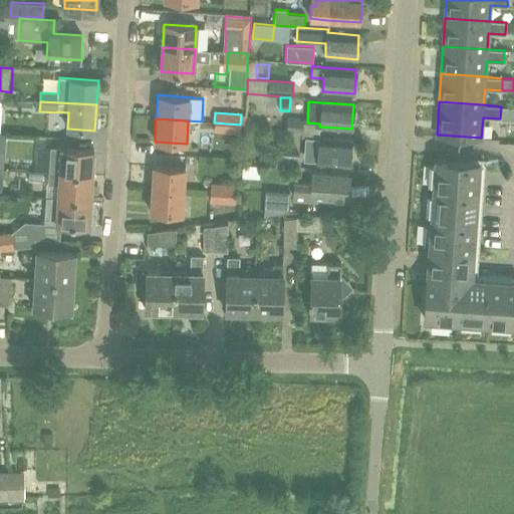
[(305,119),(287,118),(286,133),(304,134),(305,119)]
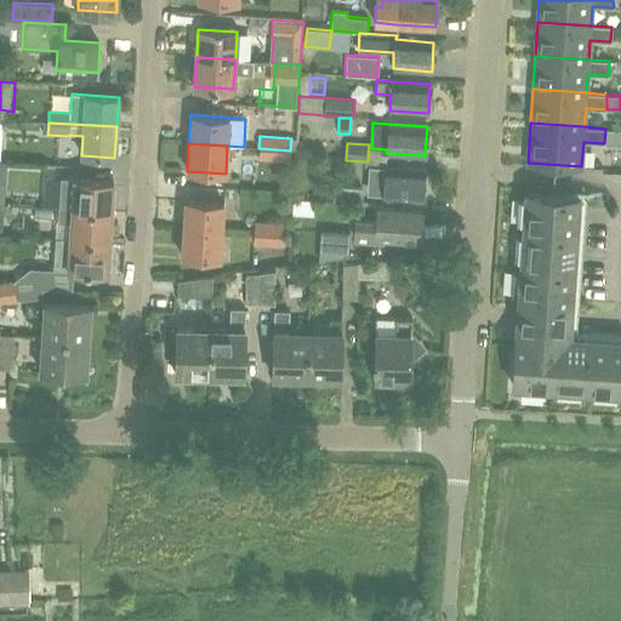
[(289,163),(290,151),(258,148),(258,160),(289,163)]
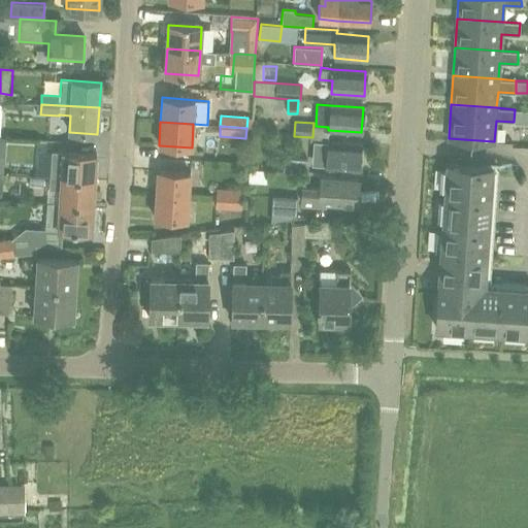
[(318,160),(318,165),(359,168),(361,143),(328,141),(314,141),(312,160),(318,160)]
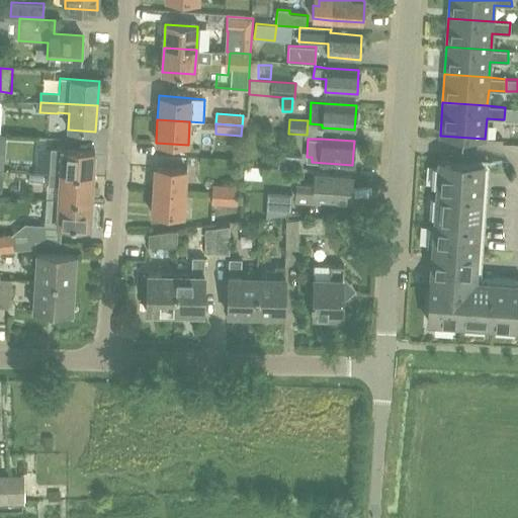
[(92,176),(94,152),(62,150),(51,149),(49,174),(60,174),(92,176)]
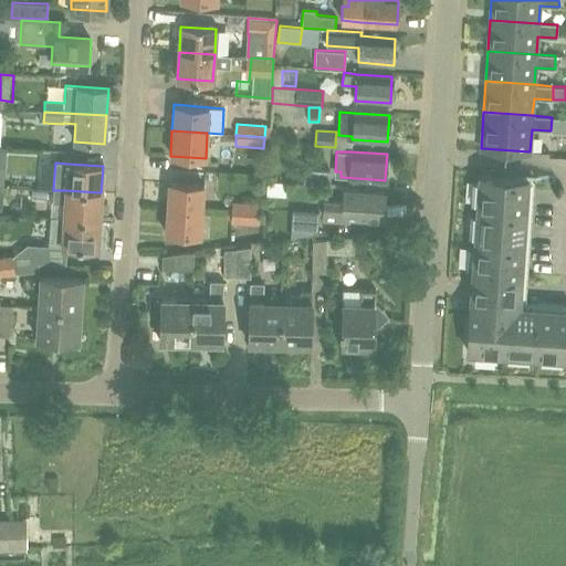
[(331,170),(304,169),(303,184),(329,185),(331,170)]
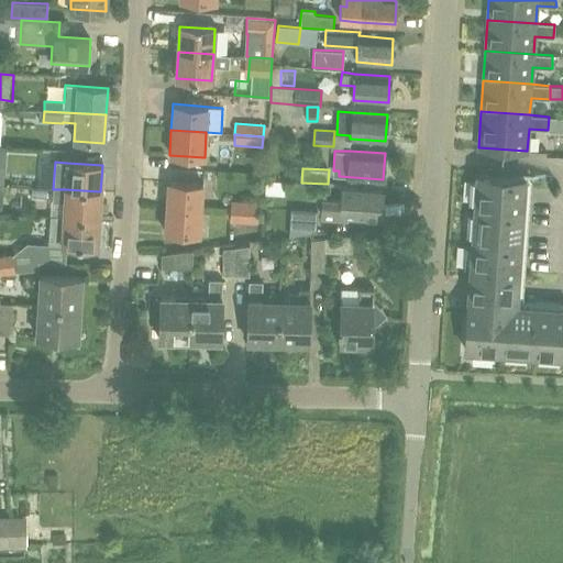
[(526,177),(476,174),(464,349),(562,355),(562,307),(517,305),(526,177)]
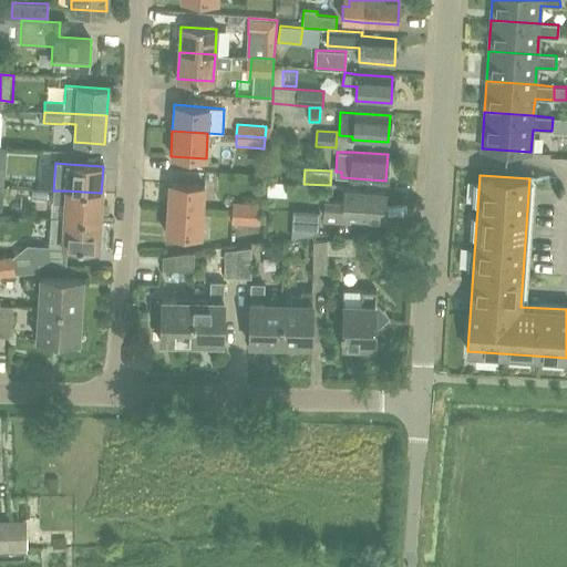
[(168,183),(167,208),(203,210),(204,185),(168,183)]
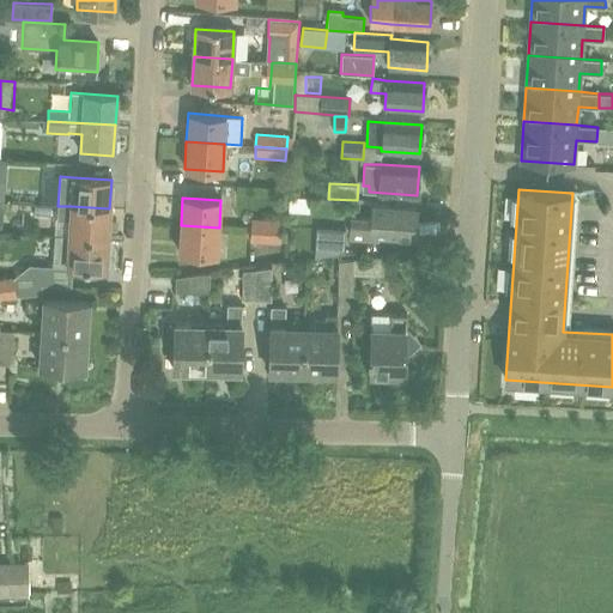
[(378,237),(378,235),(414,237),(417,207),(372,205),(371,220),(351,218),(350,235),(369,237),(378,237)]
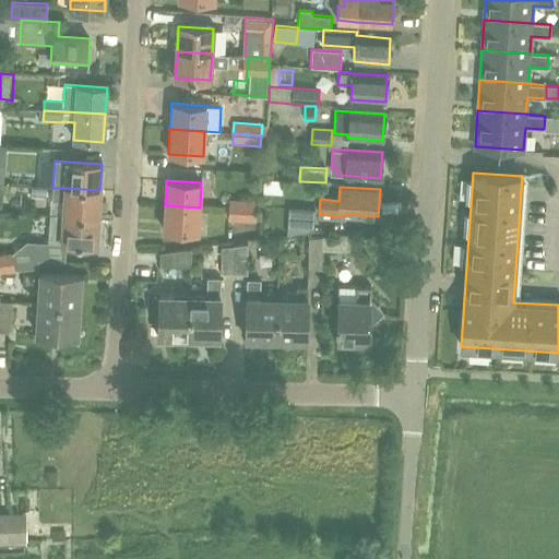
[(98,217),(99,190),(64,188),(52,188),(51,200),(63,201),(63,215),(98,217)]
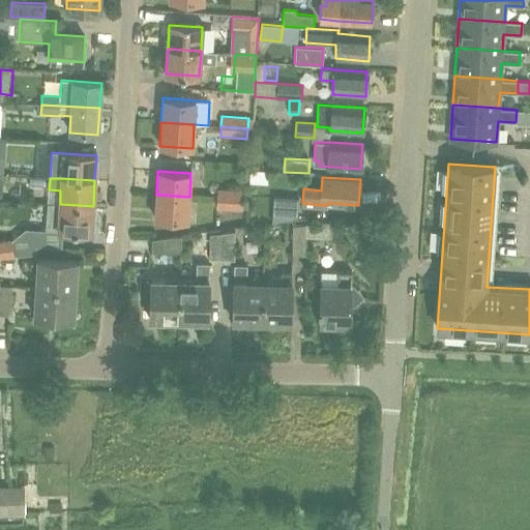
[(248,200),(242,200),(243,190),(217,188),(216,199),(242,201),(247,201),(248,200)]
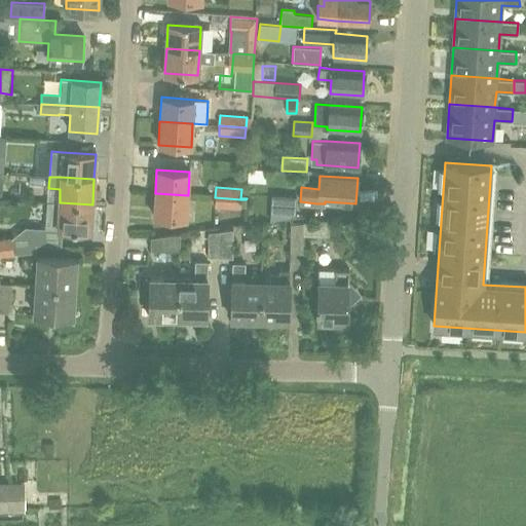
[(186,220),(188,195),(155,193),(153,217),(186,220)]
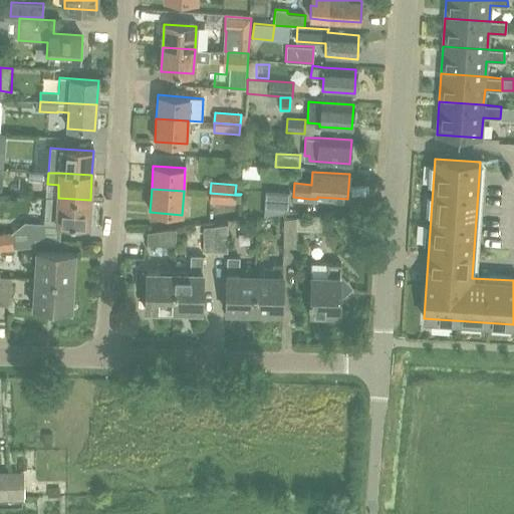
[(264,216),(288,212),(290,192),(265,191),(264,205),(256,205),(256,217),(264,216)]
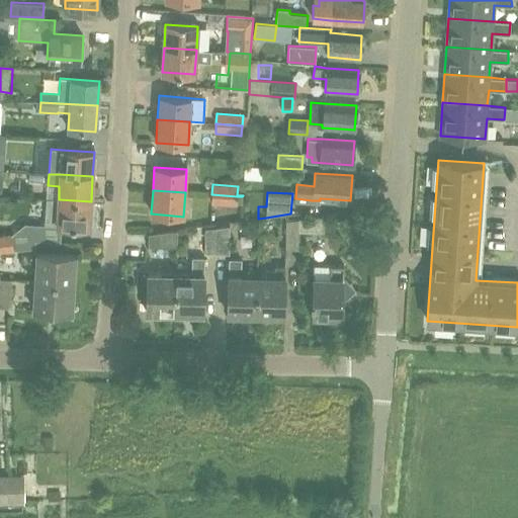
[(242,206),(242,196),(237,196),(211,194),(210,204),(237,206),(237,205),(242,206)]
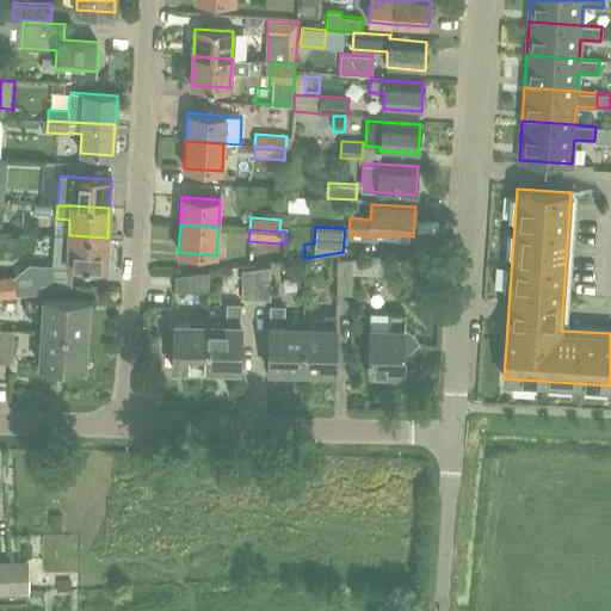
[(105,269),(107,238),(69,235),(54,234),(51,265),(67,266),(105,269)]
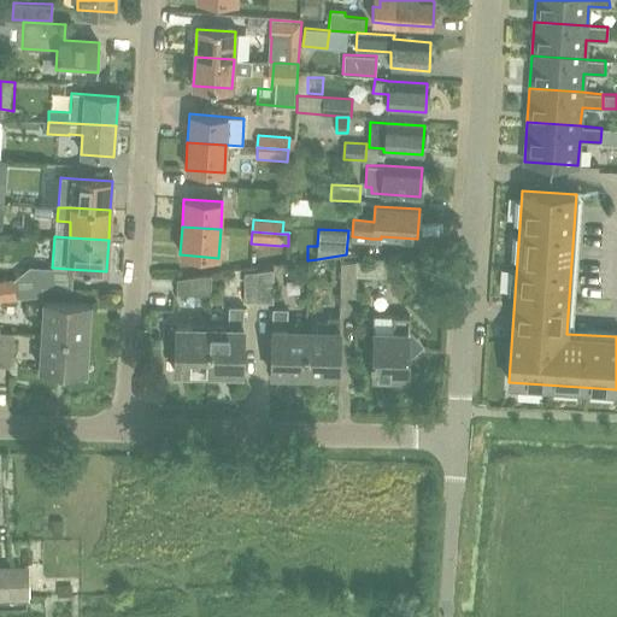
[(386,258),(375,259),(356,260),(354,276),(356,276),(386,277),(386,258)]
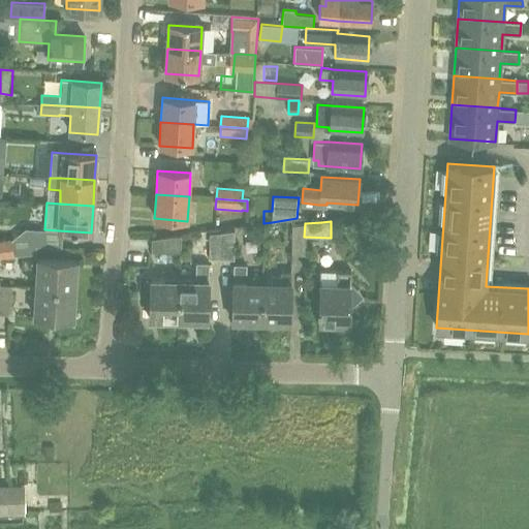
[(304,255),(305,237),(304,237),(305,223),(292,224),(291,254),(304,255)]
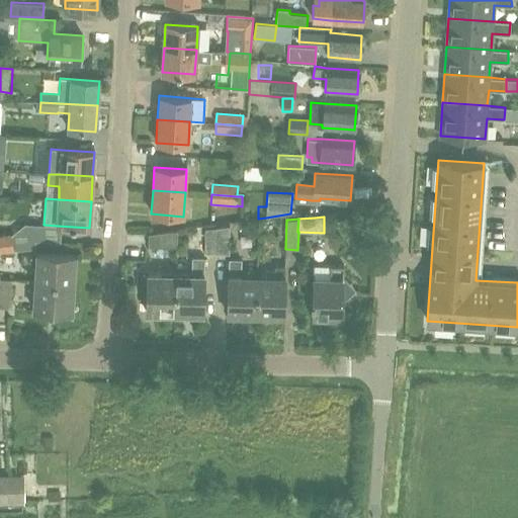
[(204,253),(216,254),(216,228),(217,224),(214,224),(214,223),(204,224),(205,229),(204,229),(204,253)]
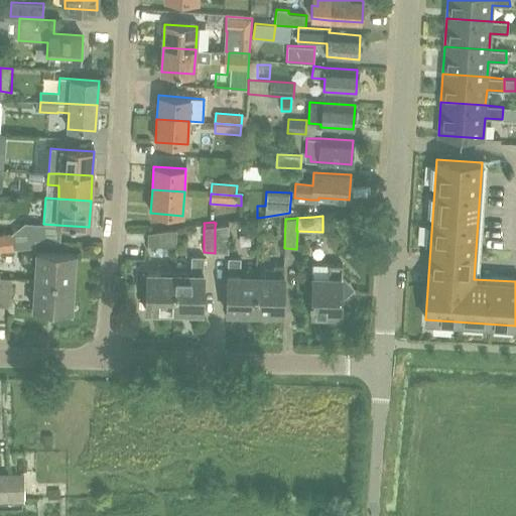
[(228,253),(228,225),(215,227),(215,253),(228,253)]
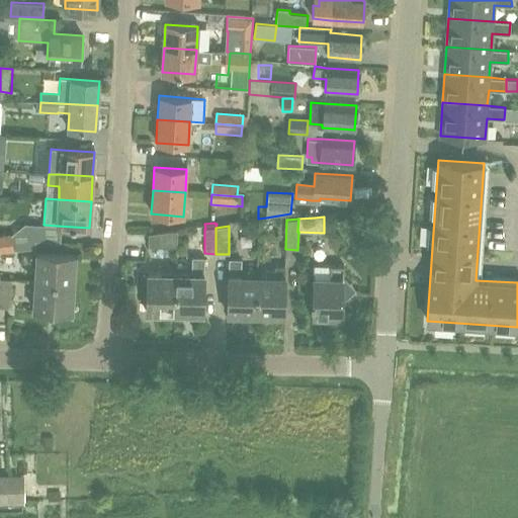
[(176,231),(149,233),(148,247),(176,247),(176,231)]
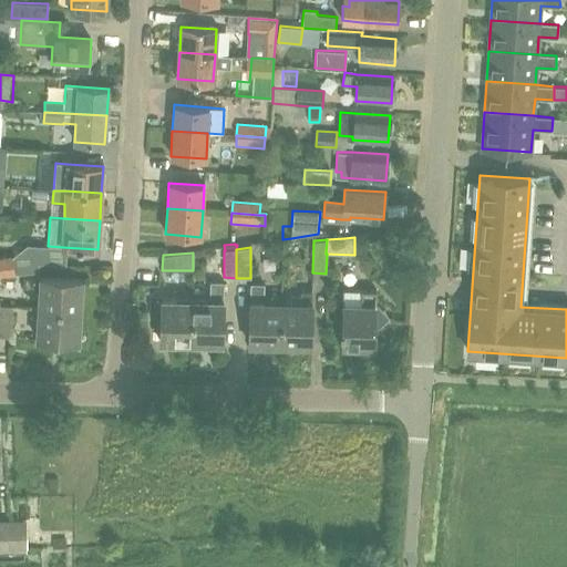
[(0,276),(14,275),(12,256),(0,257),(0,276)]
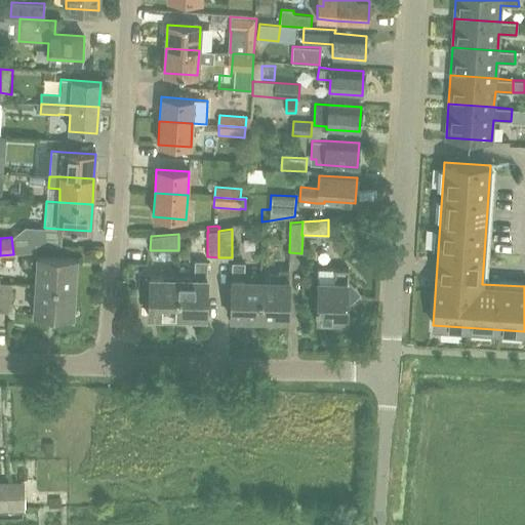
[(22,269),(36,269),(35,284),(75,287),(77,258),(37,256),(22,255),(22,269)]
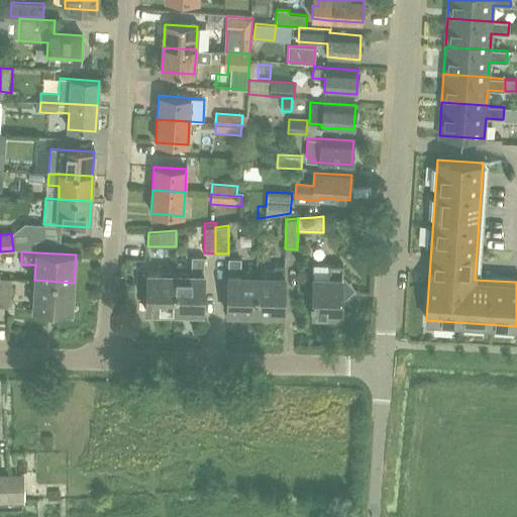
[(191,256),(192,275),(175,274),(174,313),(203,314),(203,275),(203,256),(191,256)]
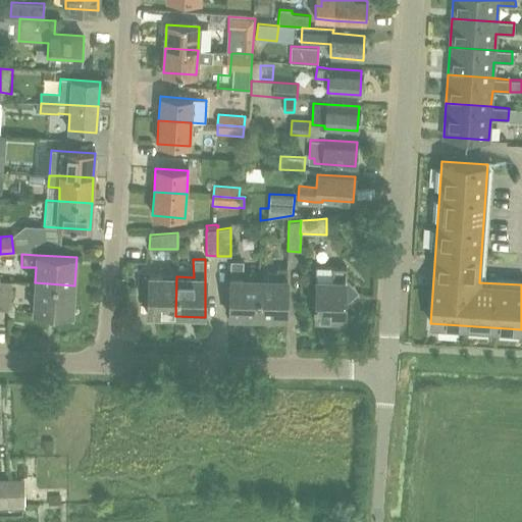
[(231,261),(231,277),(230,277),(229,317),(258,318),(259,278),(242,277),(243,262),(231,261)]
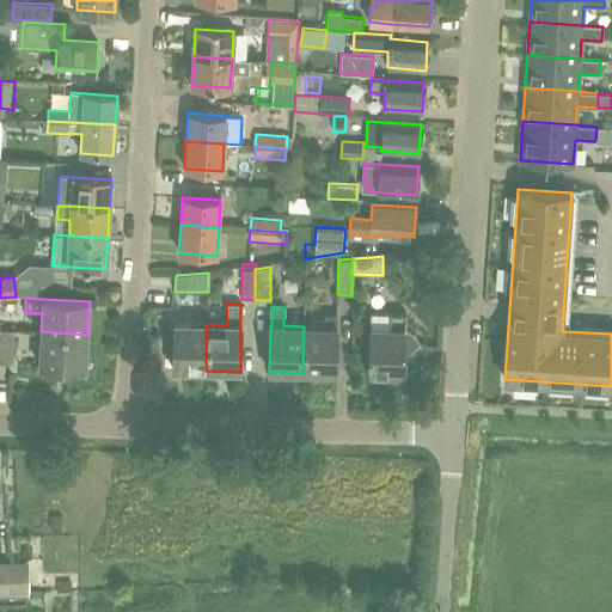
[(369,374),(404,374),(404,341),(412,334),(405,326),(405,313),(369,313),(368,329),(369,329),(369,374)]
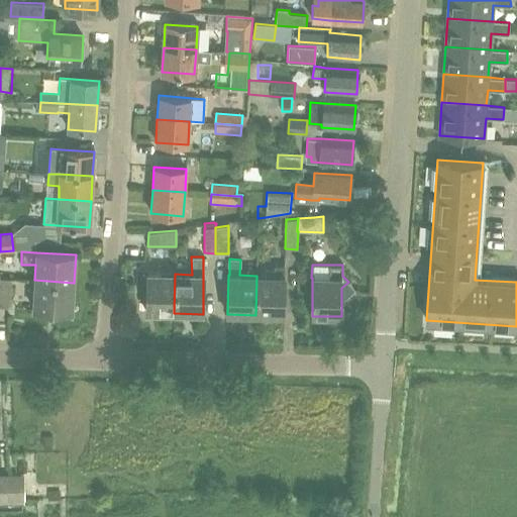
[(255,315),(284,315),(285,266),(275,266),(274,276),(256,276),(255,315)]
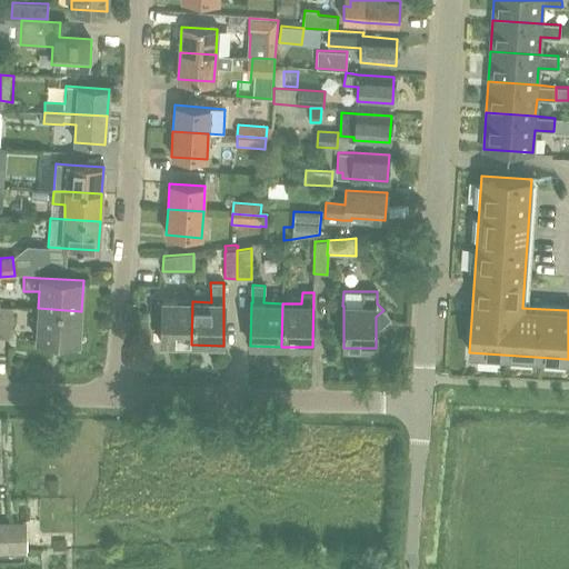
[(161,345),(191,345),(192,301),(161,301),(161,345)]
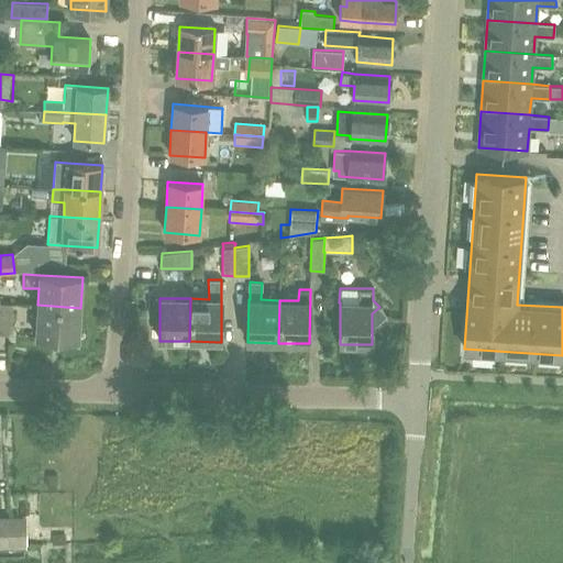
[(12,304),(0,301),(0,333),(10,334),(12,304)]
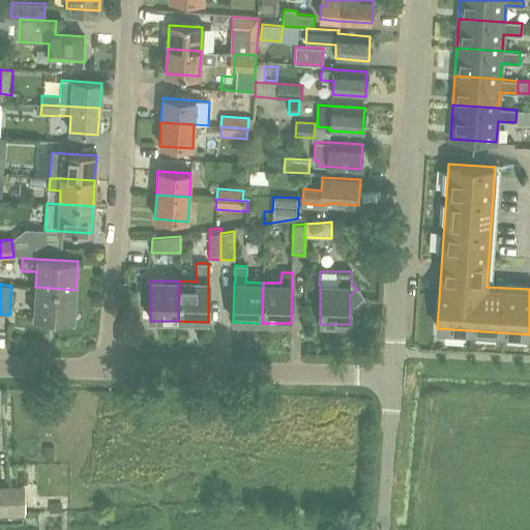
[(75,319),(76,290),(35,287),(34,317),(75,319)]
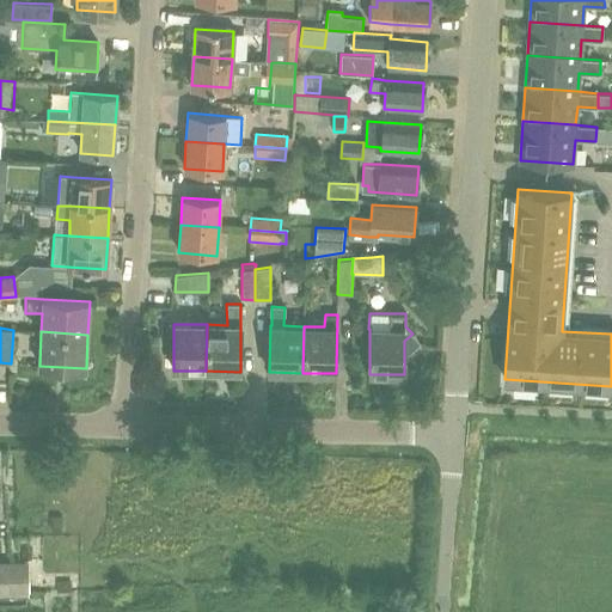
[(28,561),(7,561),(7,595),(29,595),(28,561)]
